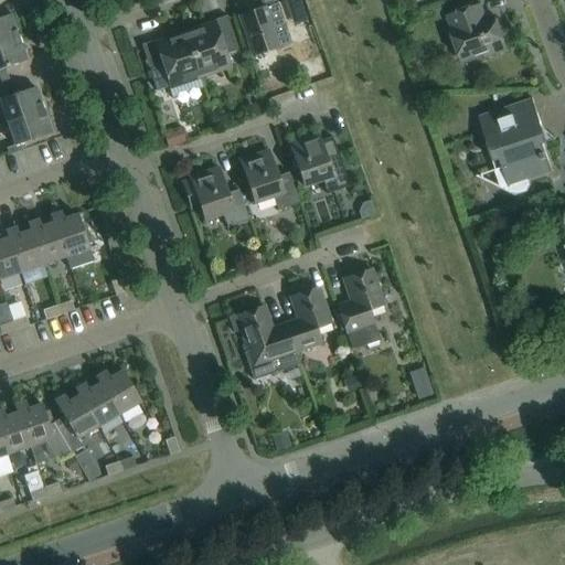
[(301,0),(286,0),(294,24),(309,19),(301,0)]
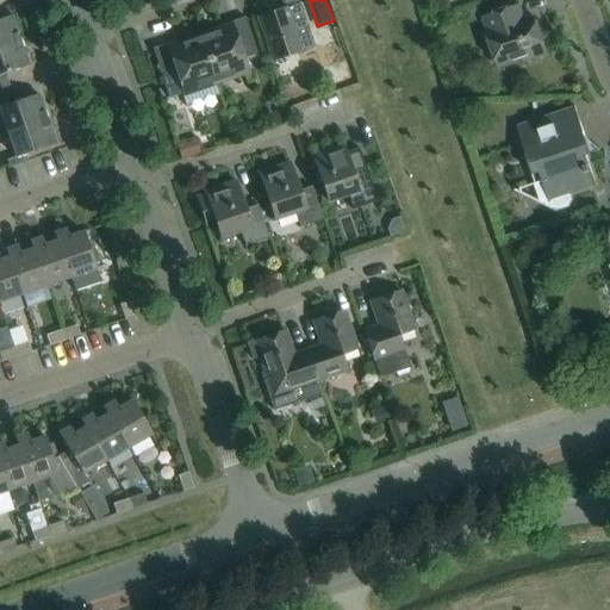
[(257,18),(272,61),(313,47),(298,4),(257,18)]
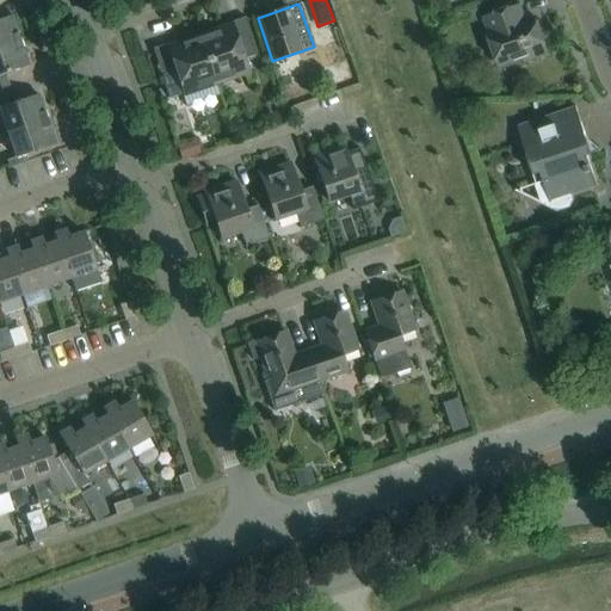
[(519,5),(497,13),(483,18),(488,32),(487,34),(499,67),(523,59),(524,62),(547,55),(534,17),(524,20),(519,5)]
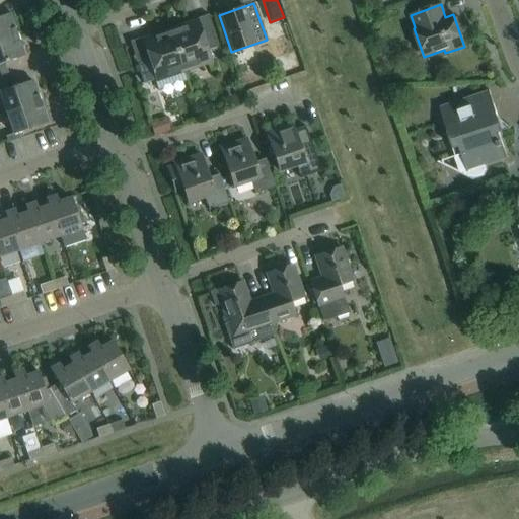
[(0,16),(0,40),(16,34),(9,13),(0,16)]
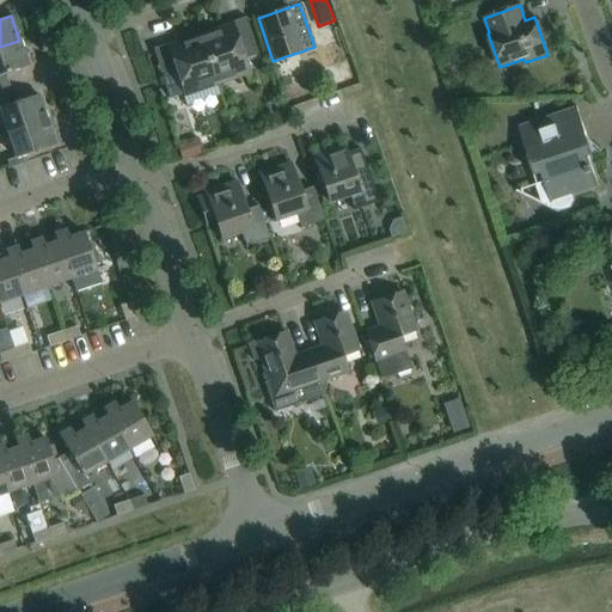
[(200,38),(215,83),(246,72),(243,60),(257,55),(245,17),(228,23),(230,28),(200,38)]
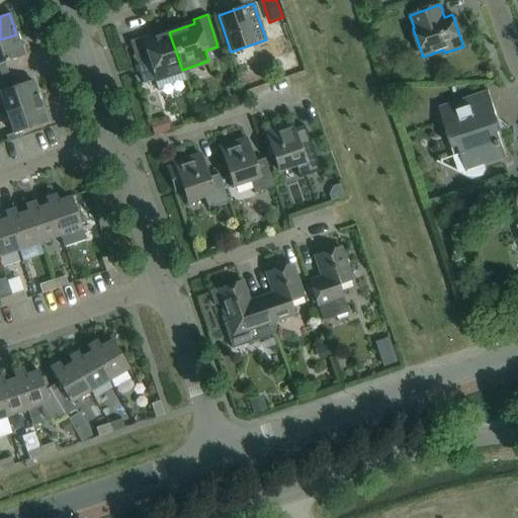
[(143,83),(182,70),(169,32),(144,40),(143,36),(128,41),(143,83)]
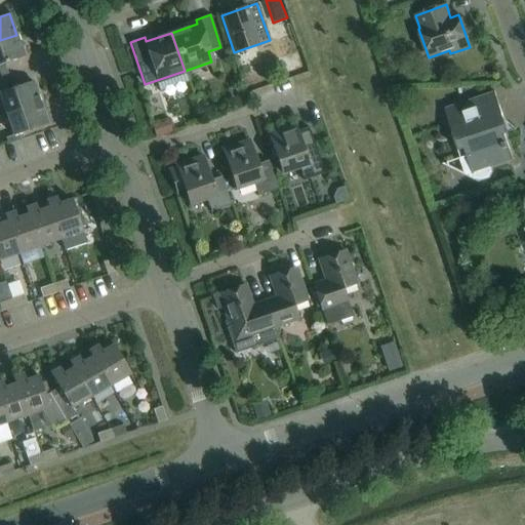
[(0,78),(7,76),(3,64),(24,56),(16,35),(0,40),(0,78)]
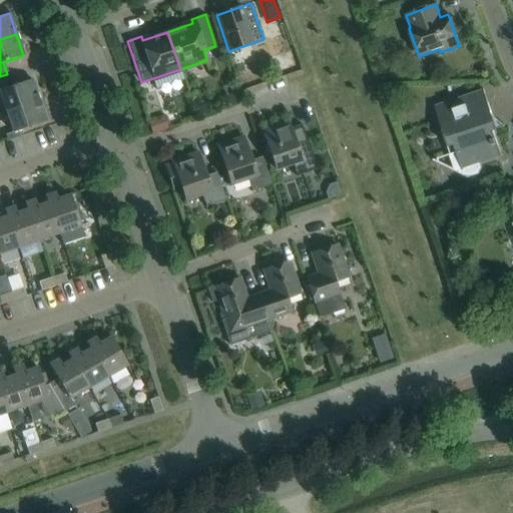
[(0,99),(4,111),(38,100),(31,79),(11,86),(7,74),(0,76),(0,99)]
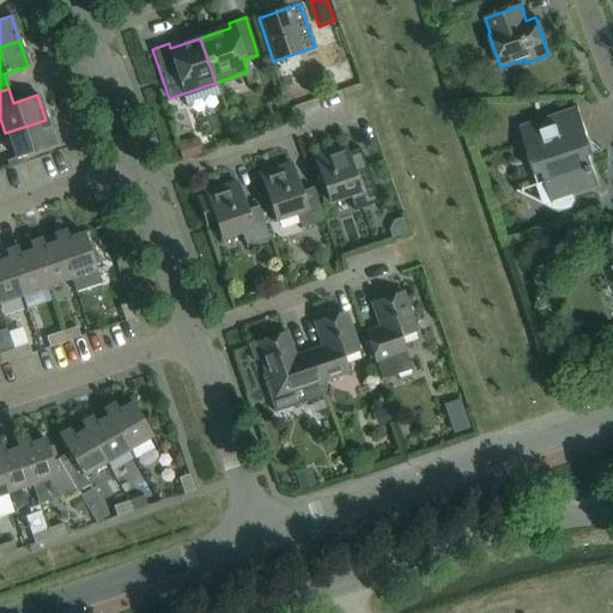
[(588,138),(577,107),(576,107),(576,109),(520,127),(520,126),(519,126),(538,186),(545,183),(553,208),(558,211),(570,207),(574,201),(571,195),(598,187),(598,188),(599,188),(583,140),(588,138)]
